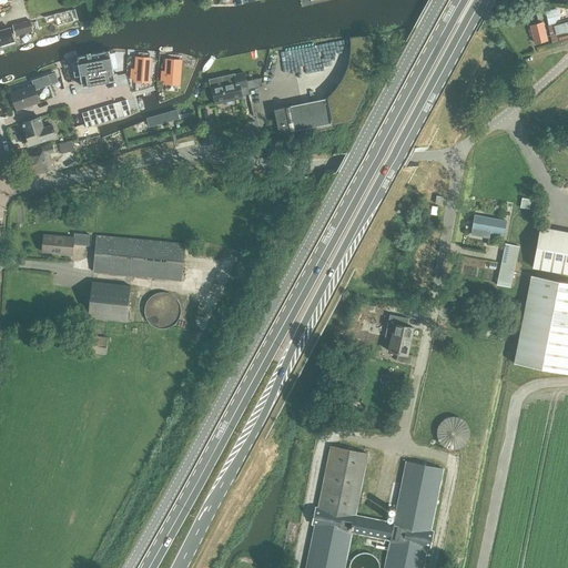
[(557,8),(545,11),(547,26),(550,37),(551,42),(553,42),(557,41),(553,24),(556,23),(556,21),(560,20),(557,8)]
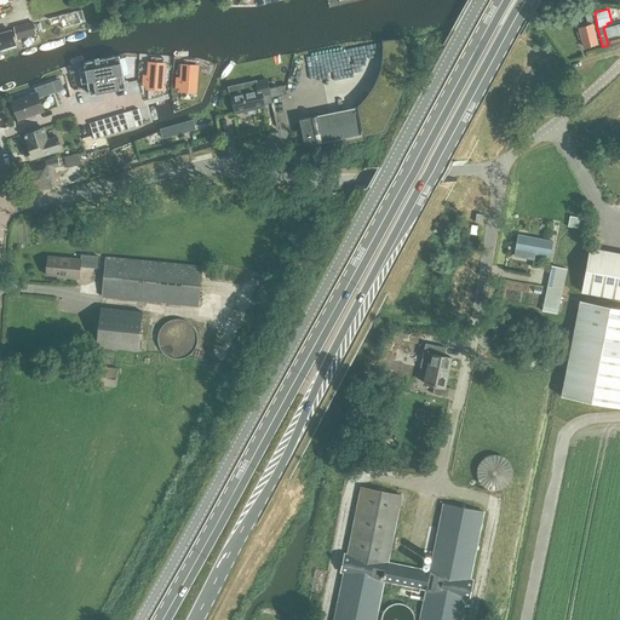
[(17,39),(35,34),(33,22),(13,27),(17,39)]
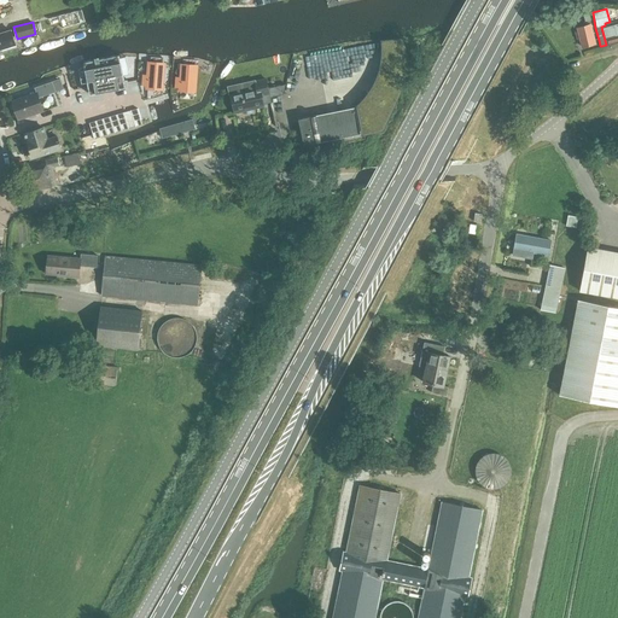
[(596,44),(590,24),(577,28),(578,31),(575,33),(576,38),(579,36),(582,47),(596,44)]
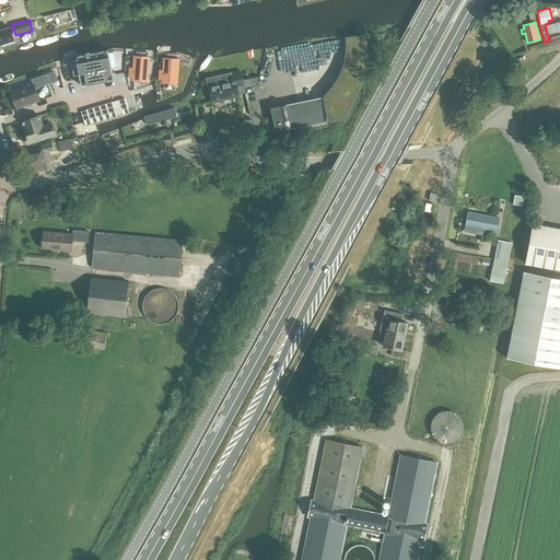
[(548,33),(559,30),(559,22),(546,26),(548,33)]
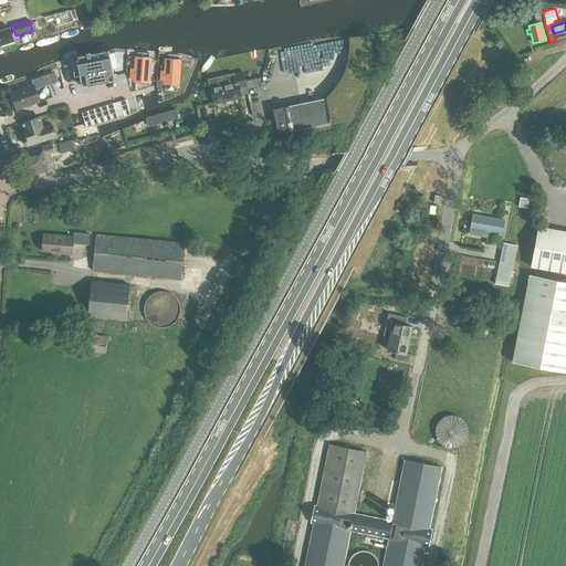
[(13,41),(14,40),(10,27),(0,30),(0,44),(2,44),(2,45),(13,42),(13,41)]
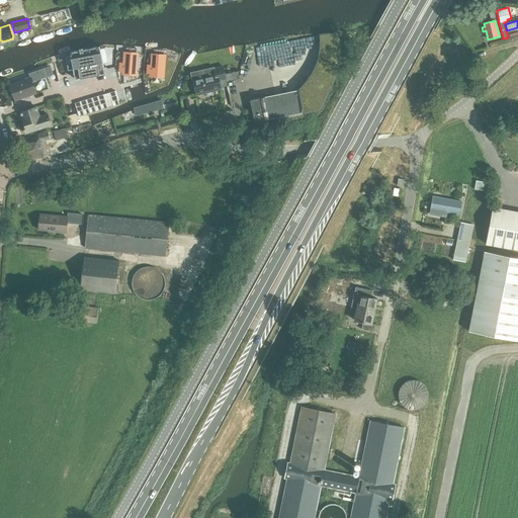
[(71,56),(66,57),(68,69),(73,68),(75,78),(100,74),(105,73),(102,58),(100,47),(84,50),(70,52),(71,56)]
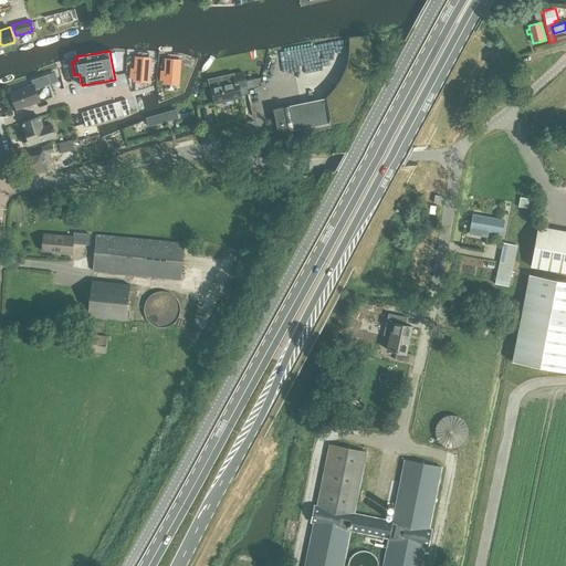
[(133,70),(132,76),(135,76),(135,80),(147,81),(149,59),(137,58),(136,70),(133,70)]
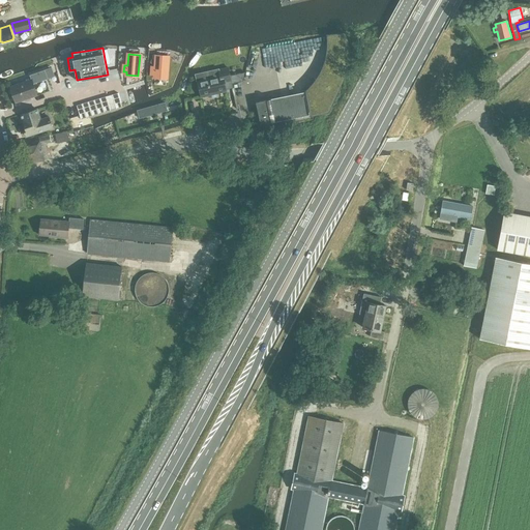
[(152,67),(151,74),(155,74),(154,77),(167,78),(168,56),(156,56),(155,67),(152,67)]
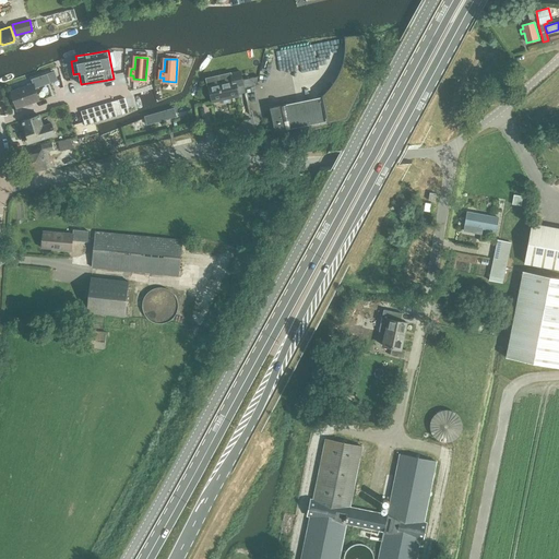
[(237,86),(244,85),(240,71),(232,73),(233,80),(209,85),(212,102),(239,96),(237,86)]
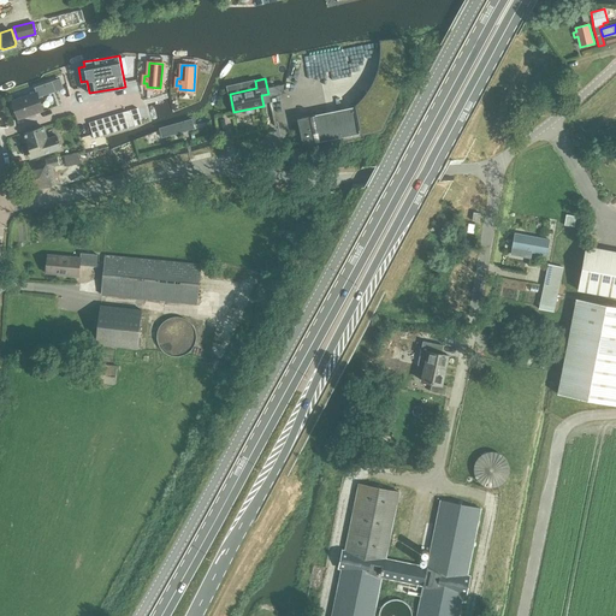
[(35,93),(12,100),(18,119),(43,110),(39,95),(39,94),(47,90),(48,93),(54,90),(51,81),(34,87),(35,93)]
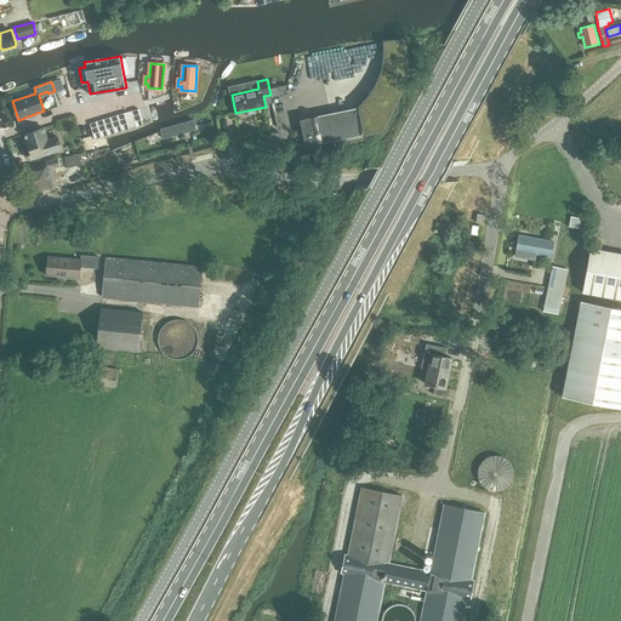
[(306,146),(363,134),(357,107),(300,119),(306,146)]
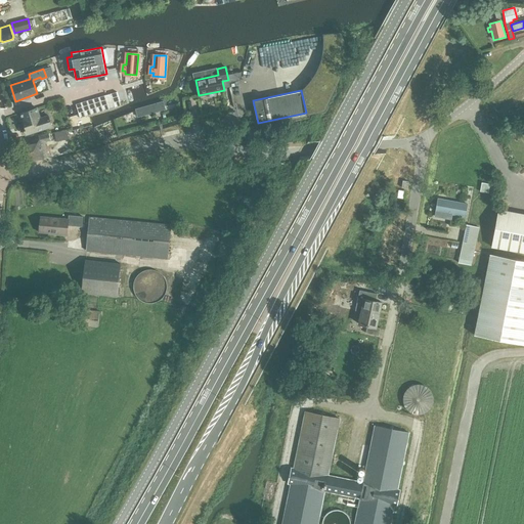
[(116,92),(111,93),(115,107),(120,105),(116,92)]
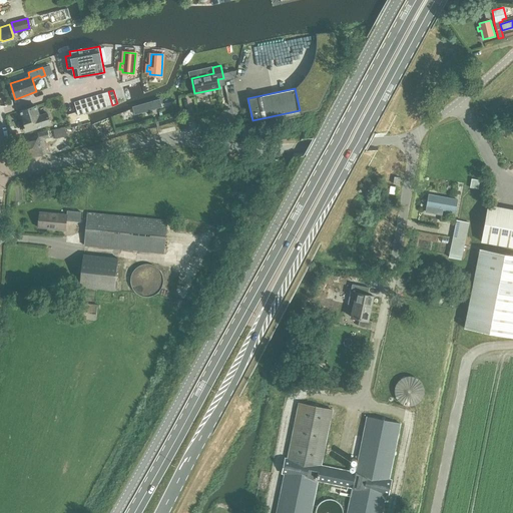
[(108,91),(102,93),(106,106),(112,105),(108,91)]
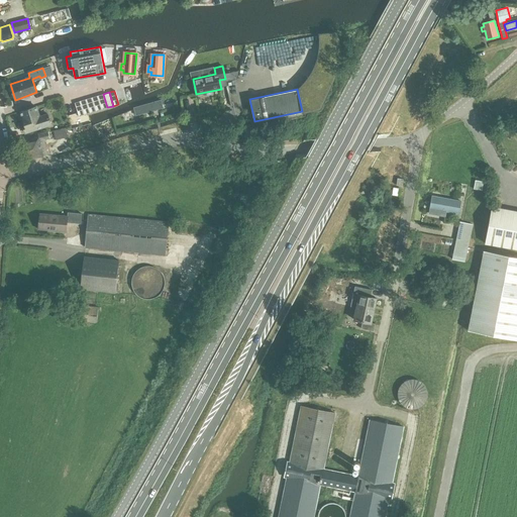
[(103,94),(97,96),(101,109),(107,107),(103,94)]
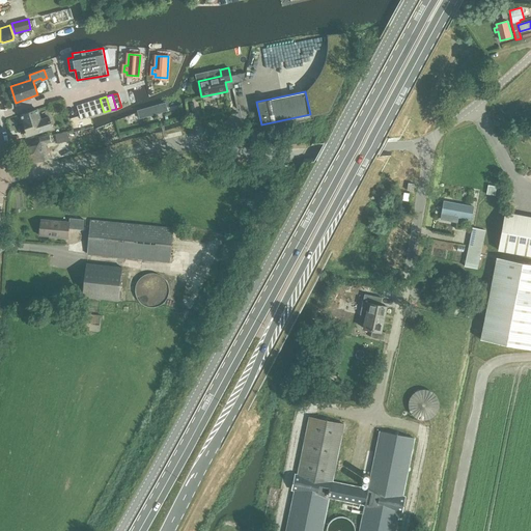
[(66,104),(64,99),(50,103),(51,109),(66,104)]
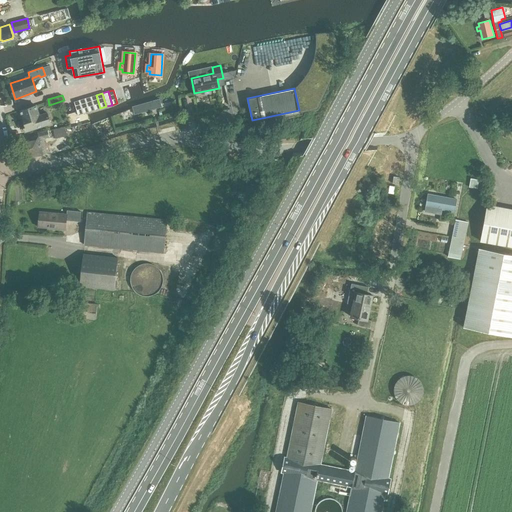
[(96,95),(91,96),(95,110),(100,108),(96,95)]
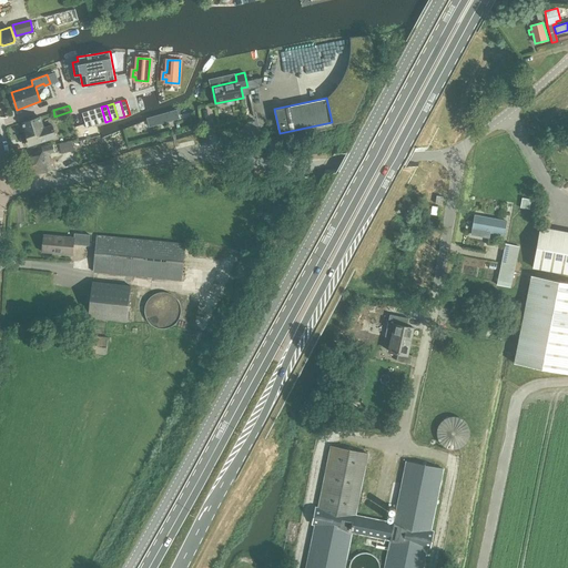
[(101,107),(94,109),(99,123),(105,122),(101,107)]
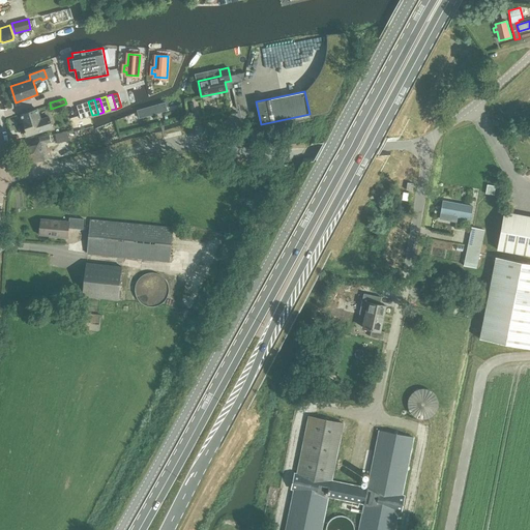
[(88,101),(82,104),(86,117),(92,115),(88,101)]
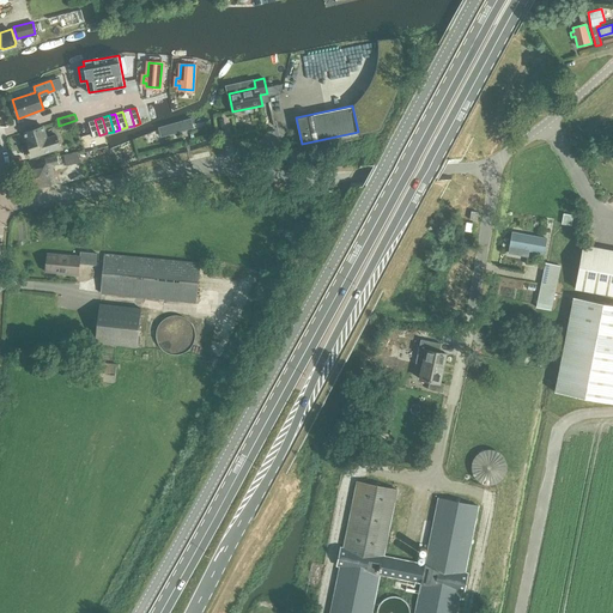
[(162,138),(194,128),(190,119),(159,128),(162,138)]
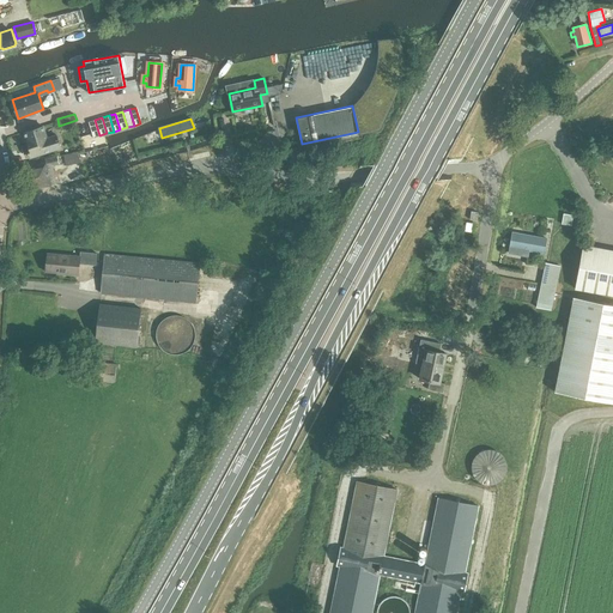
[(95,120),(89,121),(93,138),(99,135),(95,120)]
